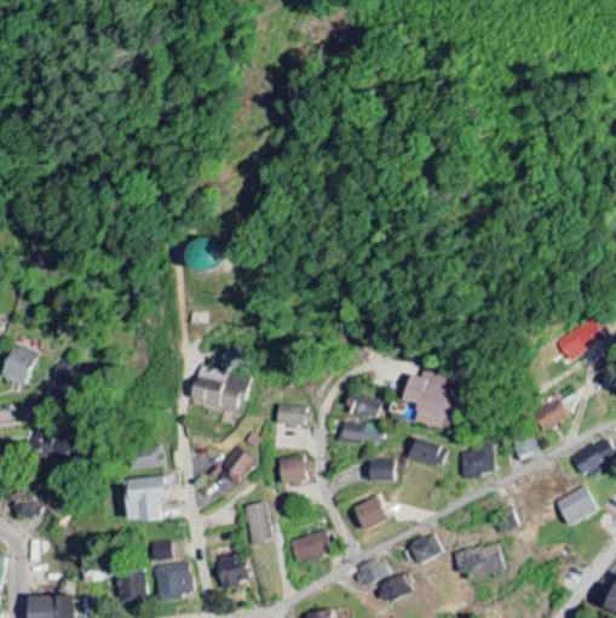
[(565,360),(604,339),(593,319),(554,339),(565,360)]
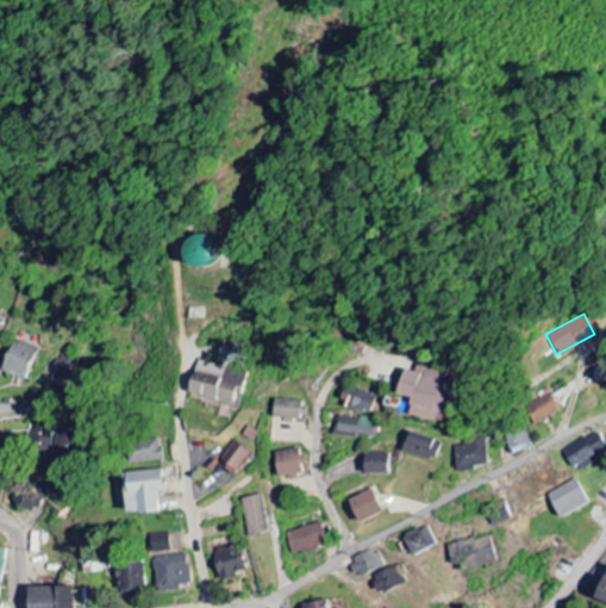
[(0,368),(22,378),(35,346),(12,336),(0,366),(0,368)]
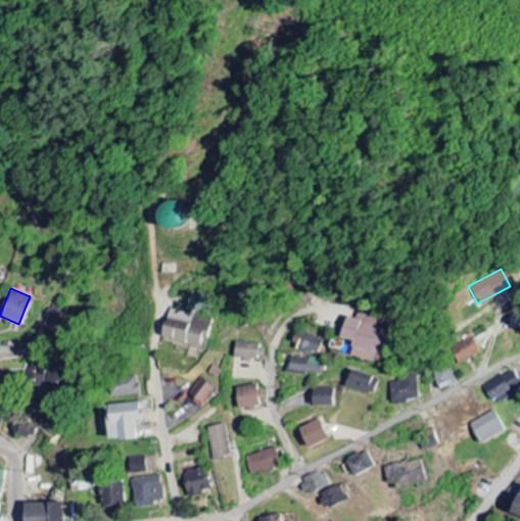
[(184,308),(200,312),(205,294),(188,290),(184,308)]
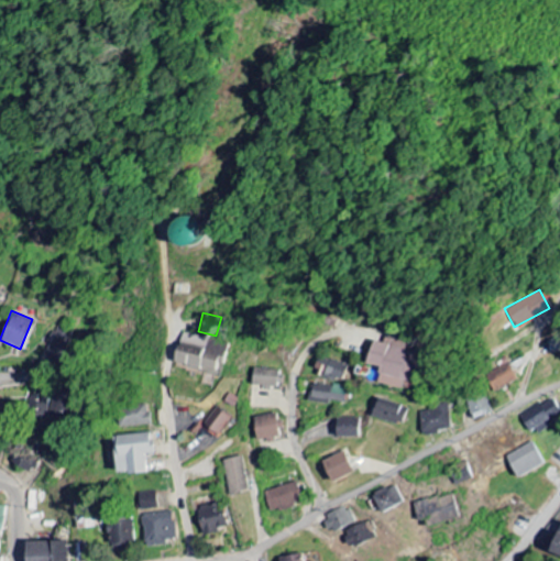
[(42,361),(59,366),(70,332),(52,327),(42,361)]
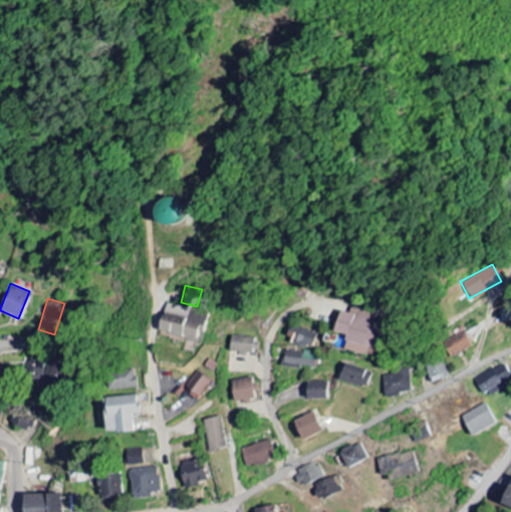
[(199,340),(207,313),(164,301),(156,328),(199,340)]
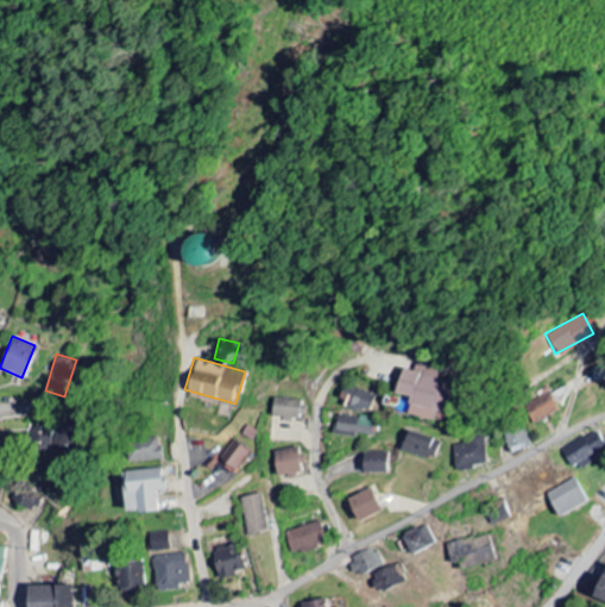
[(407,413),(445,421),(453,381),(440,379),(442,370),(413,364),(411,369),(399,367),(395,393),(410,396),(407,413)]
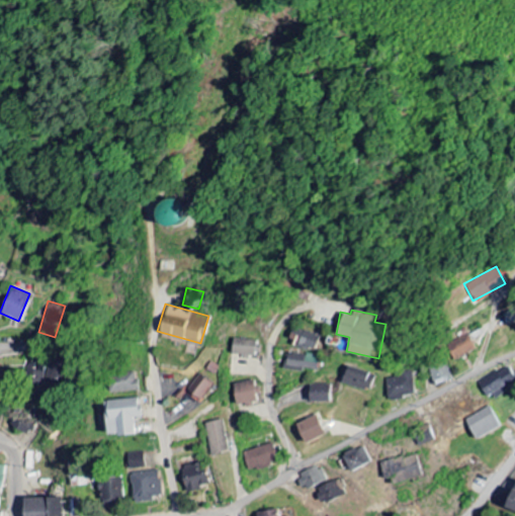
[(287,342),(313,351),(318,335),(292,326),(287,342)]
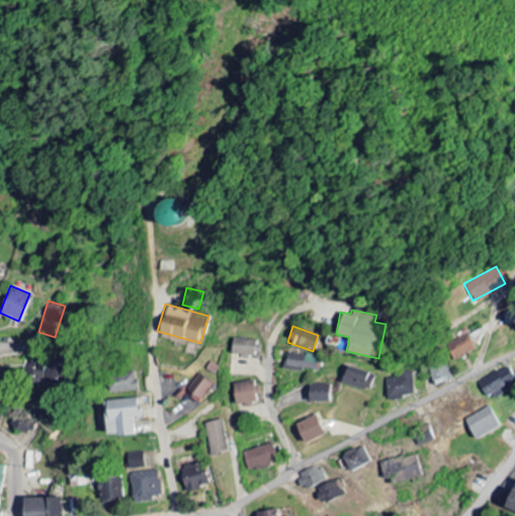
[(453,358),(475,349),(466,332),(445,342),(453,358)]
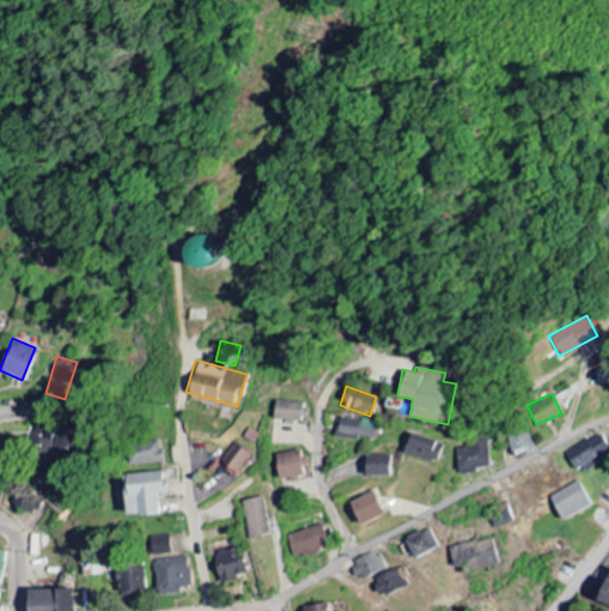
[(304,401),(270,399),(270,418),(303,419),(304,401)]
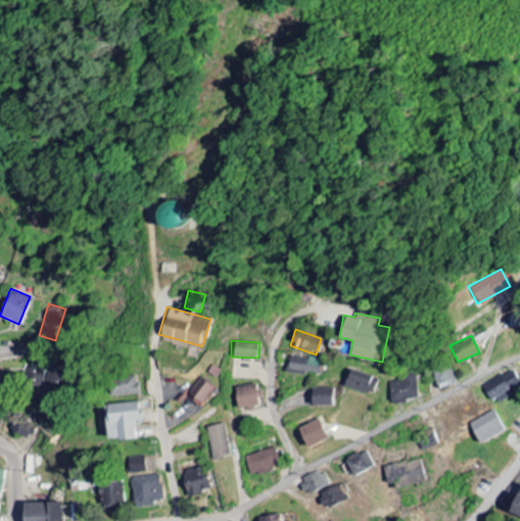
[(320,360),(288,353),(285,370),(317,376),(320,360)]
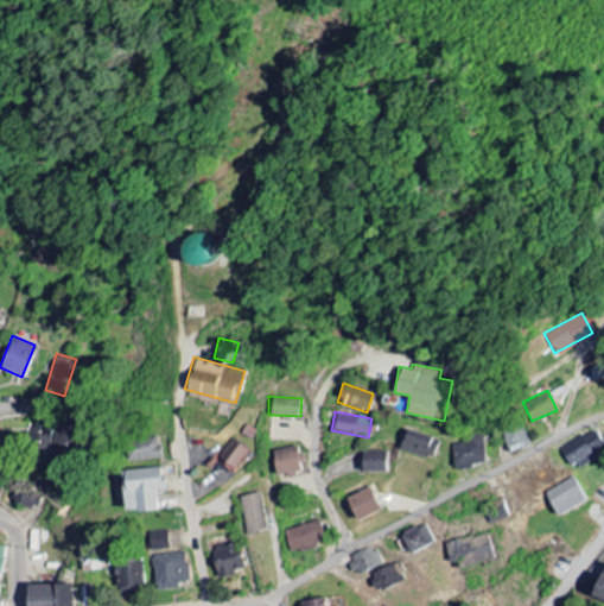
[(509,450),(528,446),(523,424),(504,429),(509,450)]
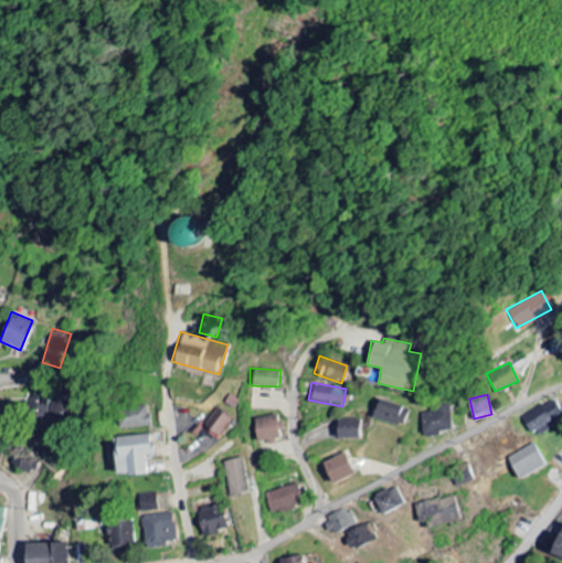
[(27,417),(49,418),(50,395),(27,395),(27,417)]
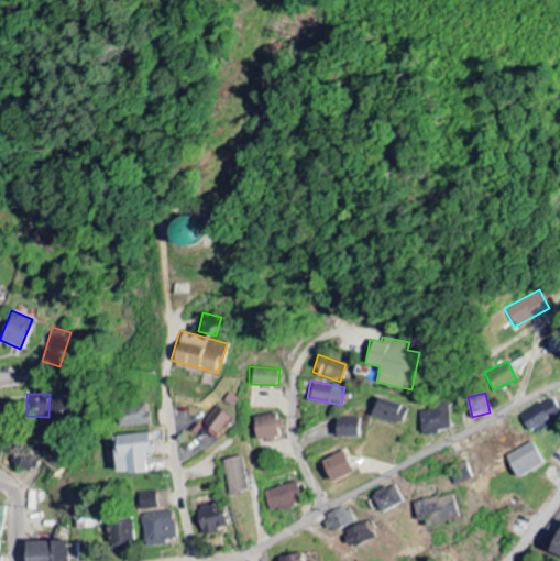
[(371,416),(402,422),(406,404),(375,397),(371,416)]
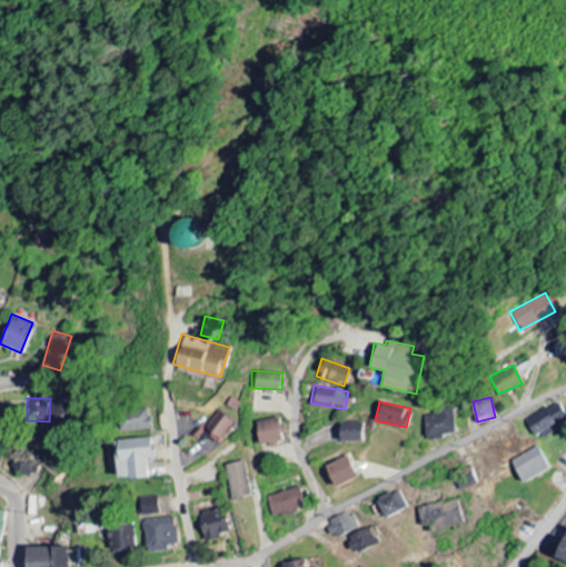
[(524,417),(533,435),(560,421),(552,404),(524,417)]
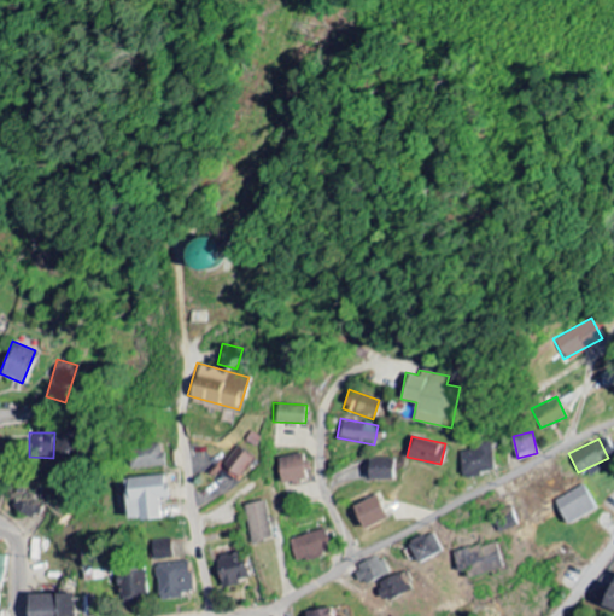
[(161,443),(132,443),(132,466),(162,465),(161,443)]
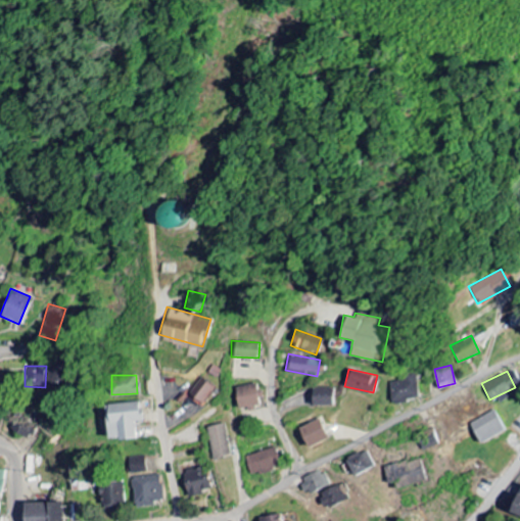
[(388,378),(391,401),(418,399),(416,375),(388,378)]
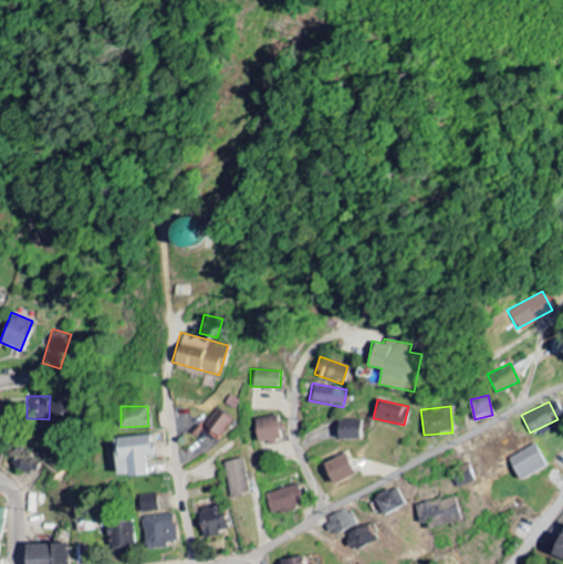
[(231,417),(215,407),(202,426),(218,437),(231,417)]
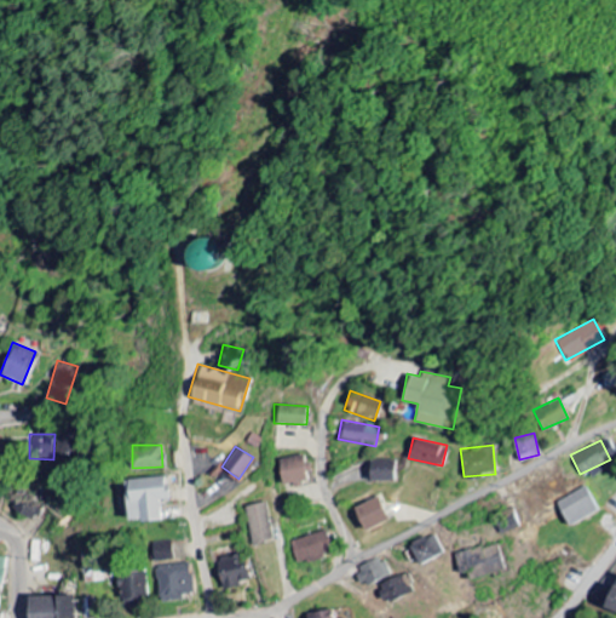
[(303,470),(306,470),(304,453),(276,458),(280,484),(304,480),(303,470)]
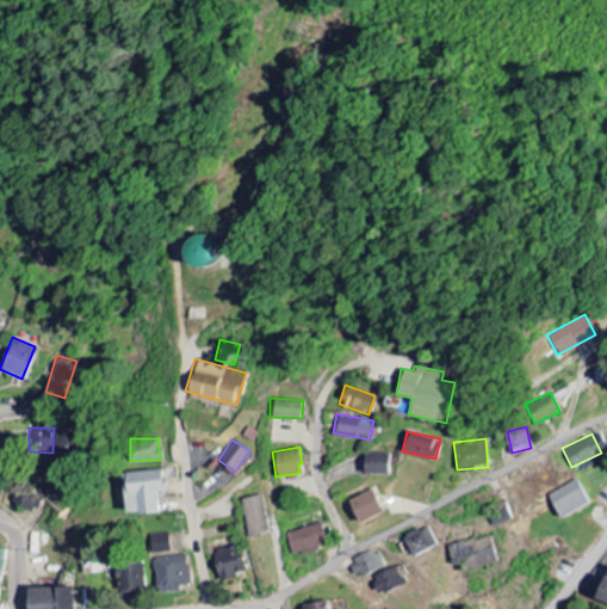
[(386,473),(386,451),(361,451),(361,473),(386,473)]
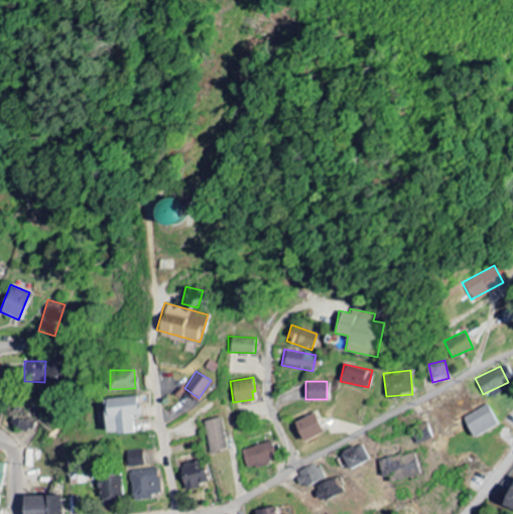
[(132,431),(131,414),(137,414),(136,396),(104,397),(105,432),(132,431)]
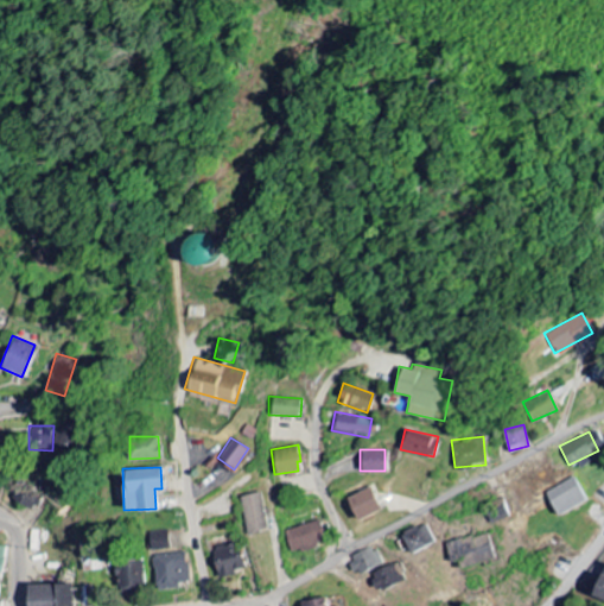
[(584,499),(571,475),(541,492),(554,515),(584,499)]
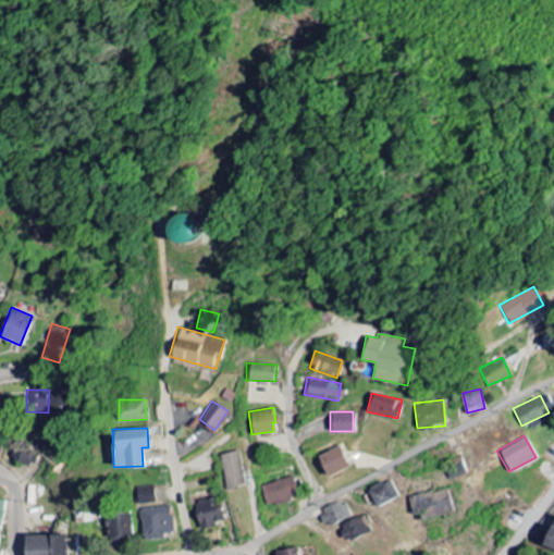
[(324,475),(347,467),(340,445),(317,454),(324,475)]
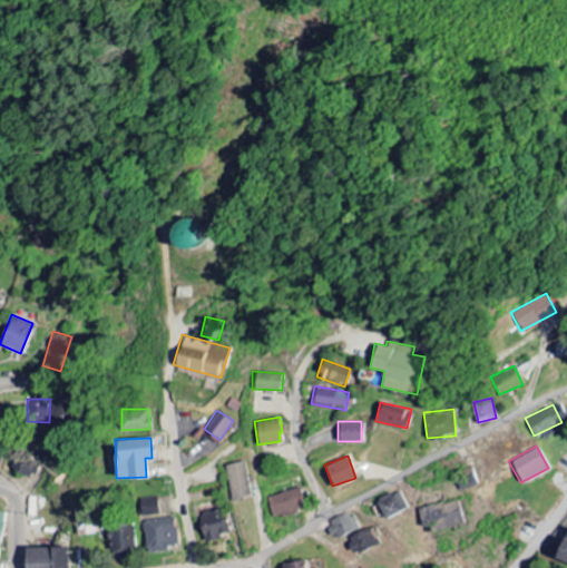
[(225,463),(232,499),(250,497),(244,460),(225,463)]
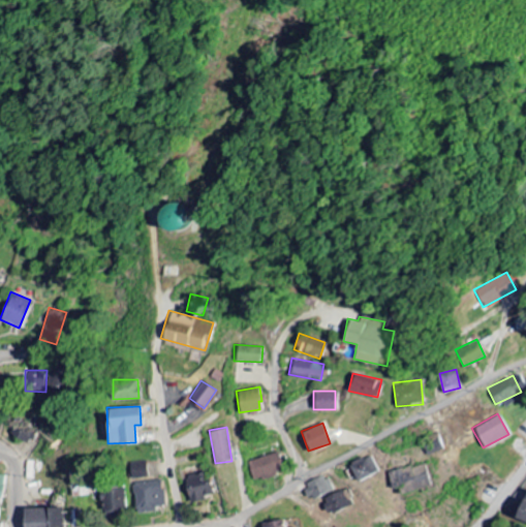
[(281,471),(276,452),(246,460),(251,479),(281,471)]
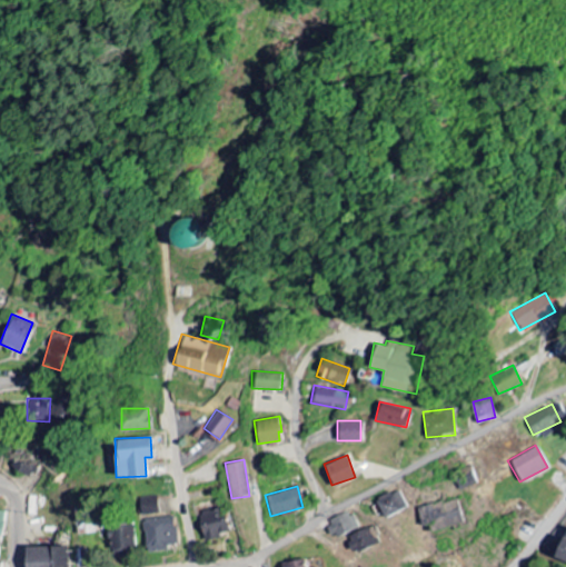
[(406,506),(397,487),(374,499),(383,517),(406,506)]
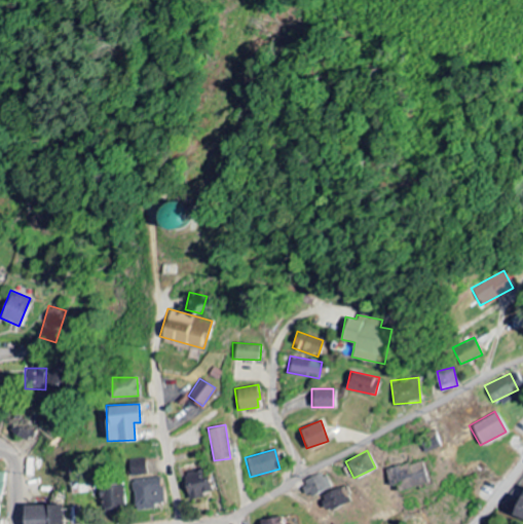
[(128,459),(129,475),(146,473),(144,457),(128,459)]
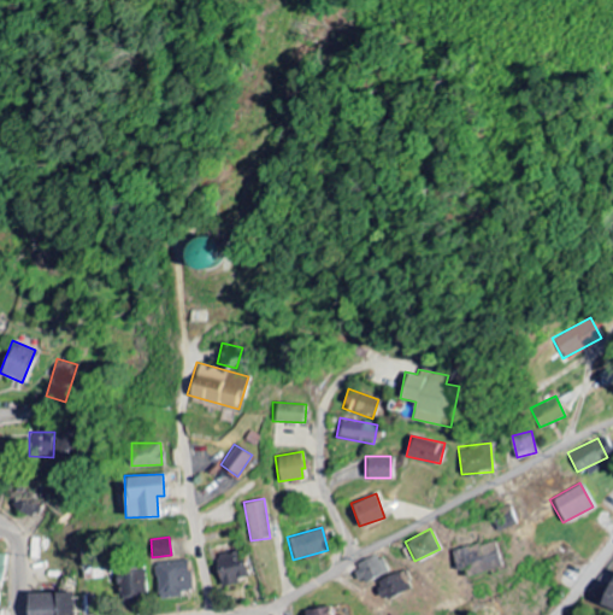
[(240,581),(239,578),(248,574),(240,548),(212,557),(222,587),(240,581)]
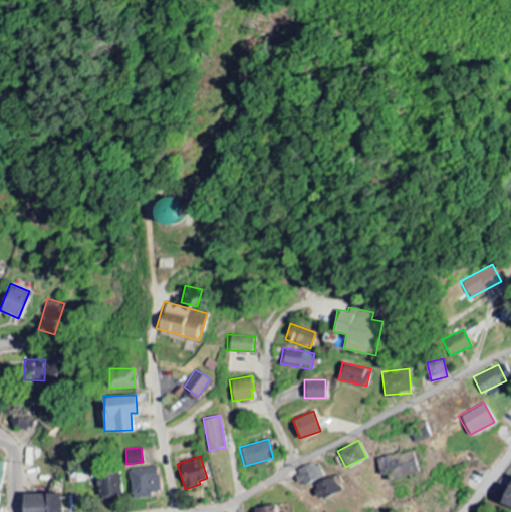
[(158,494),(157,466),(130,467),(131,496),(158,494)]
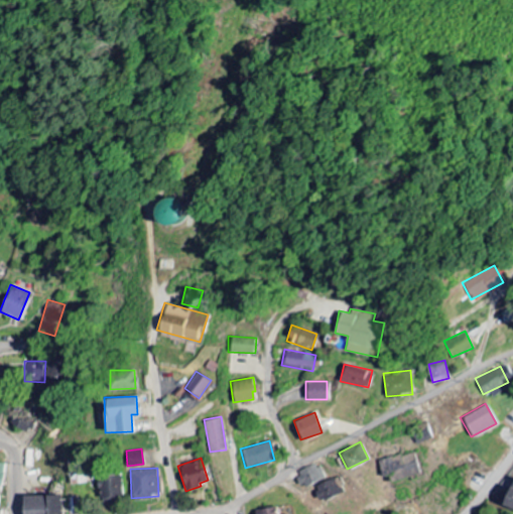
[(97,477),(98,501),(122,500),(121,476),(97,477)]
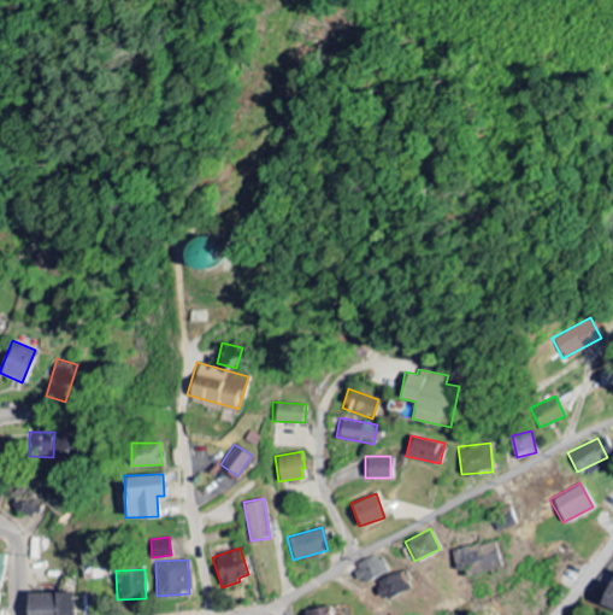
[(23,614),(71,614),(71,591),(24,592),(23,614)]
